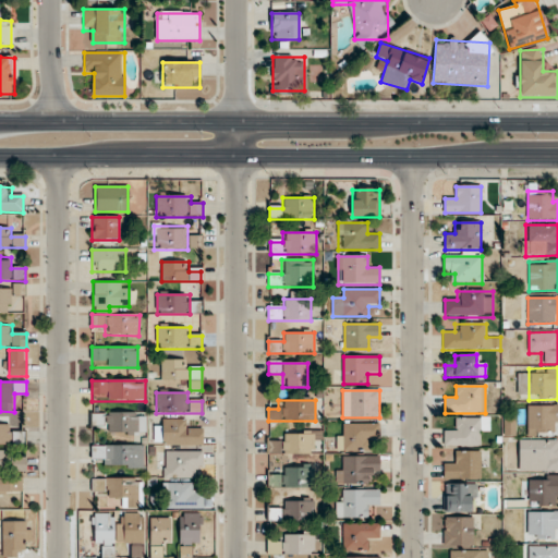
[(557,404),(528,405),(528,433),(557,432),(557,404)]
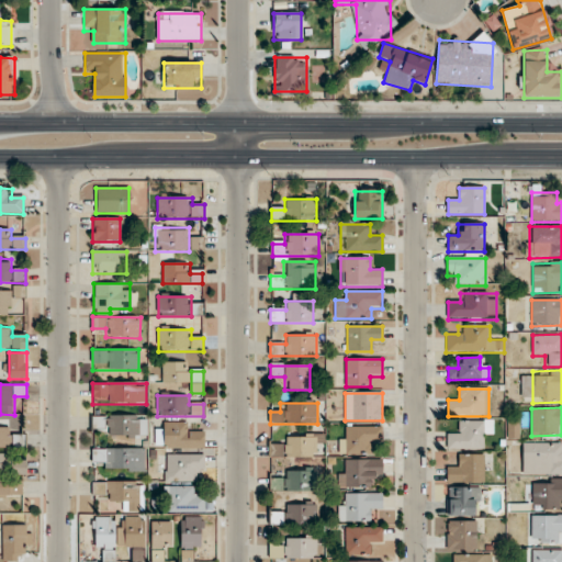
[(147,416),(92,416),(92,436),(147,436),(147,416)]
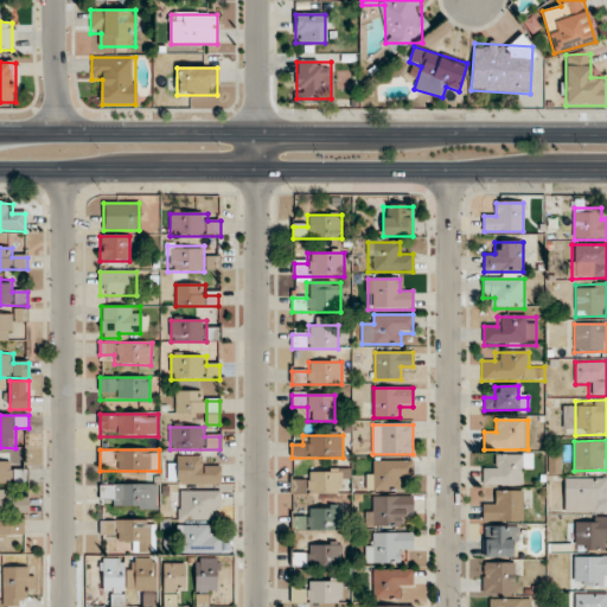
[(484,485),(521,486),(522,472),(531,472),(531,455),(496,454),(494,467),(484,467),(484,485)]
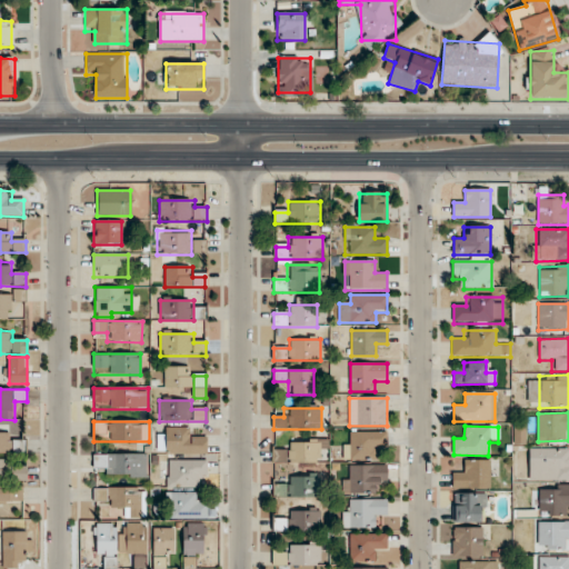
[(195,429),(161,429),(161,455),(207,455),(207,439),(195,439),(195,429)]
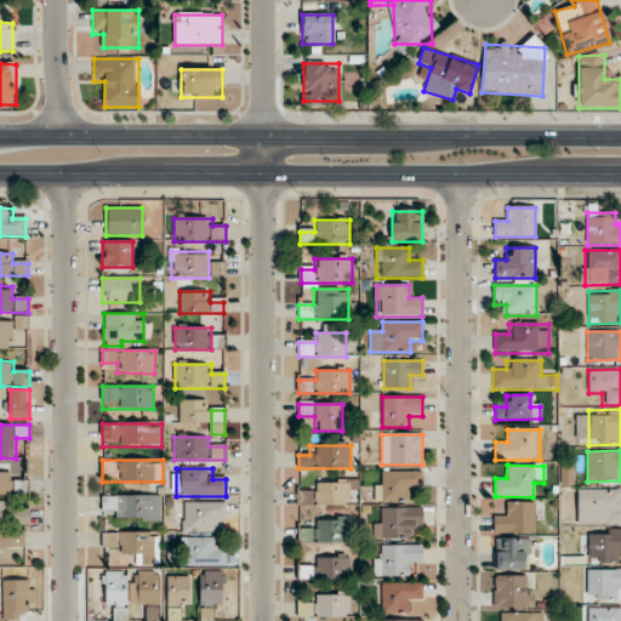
[(13,482),(13,472),(0,472),(0,495),(28,496),(28,482),(13,482)]
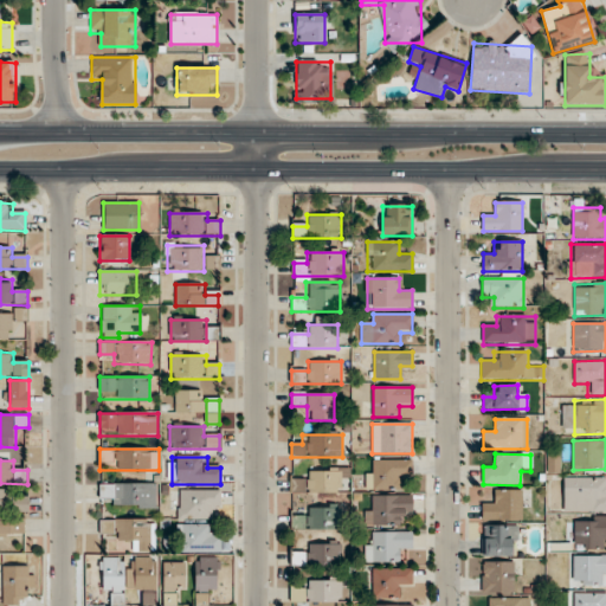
[(411,478),(411,462),(367,462),(366,490),(399,491),(399,478),(411,478)]
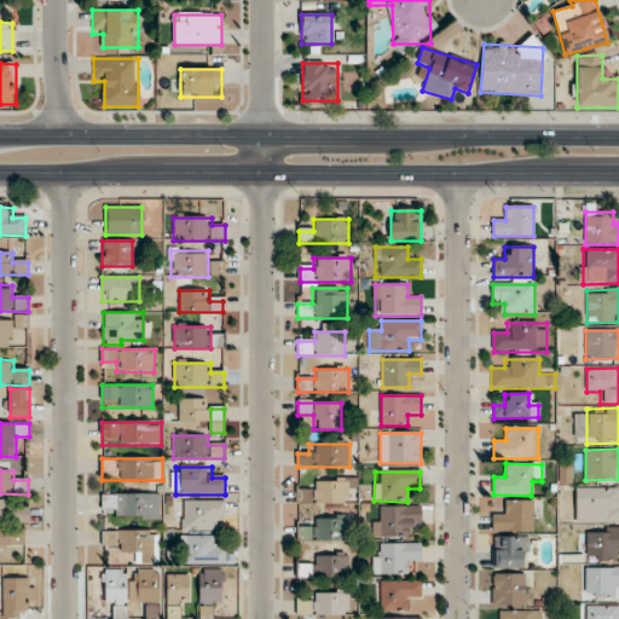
[(298,503),(347,503),(347,491),(356,491),(356,479),(314,479),(314,491),(298,491),(298,503)]
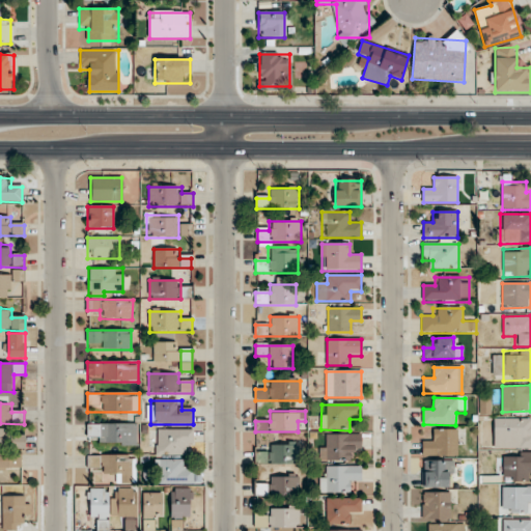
[(530,418),(494,419),(494,448),(530,448),(530,418)]
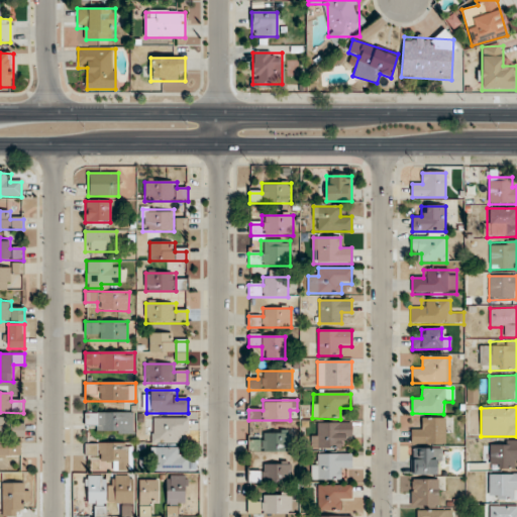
[(132,413),(85,413),(85,424),(94,424),(94,433),(132,433),(132,413)]
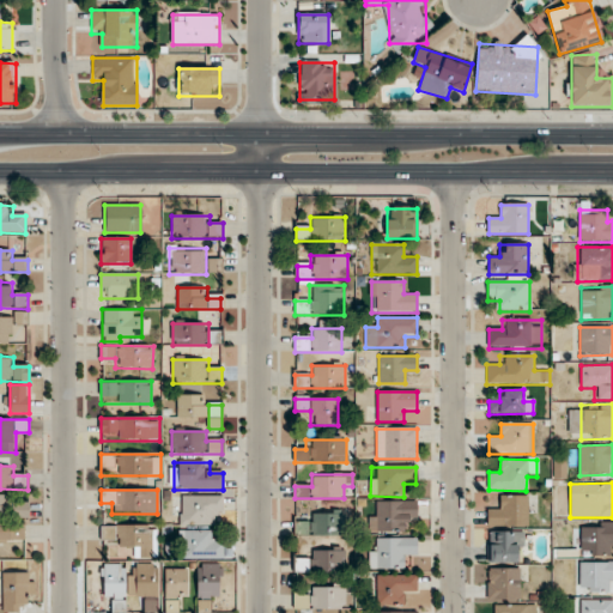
[(180,497),(180,525),(223,525),(223,497),(180,497)]
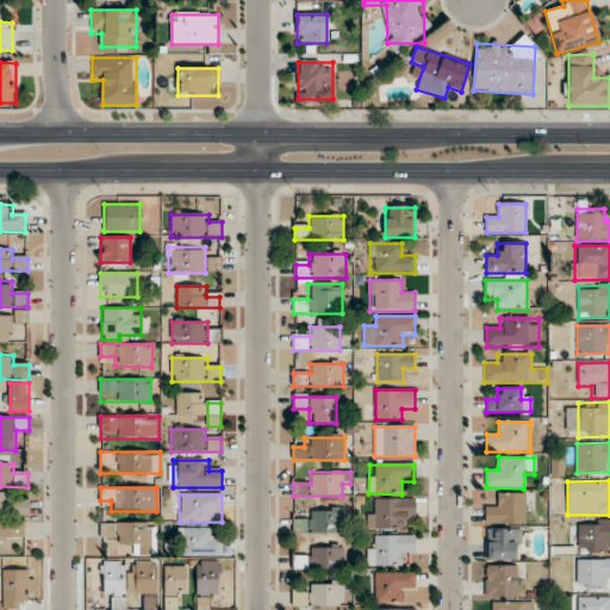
[(486,524),(526,524),(526,495),(497,495),(497,506),(486,506),(486,524)]
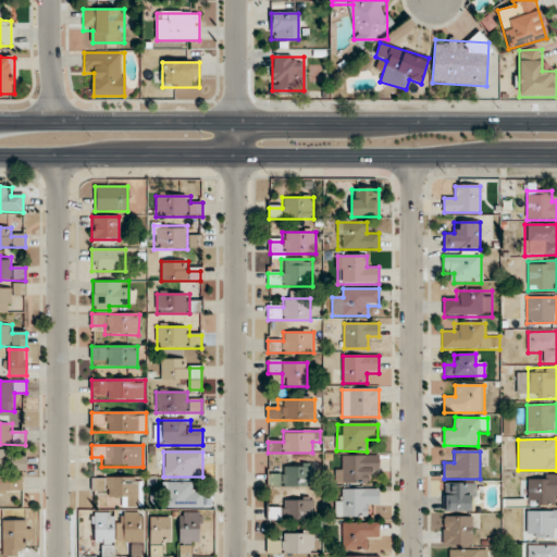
[(336,484),(369,484),(369,474),(379,474),(379,456),(336,456),(336,484)]
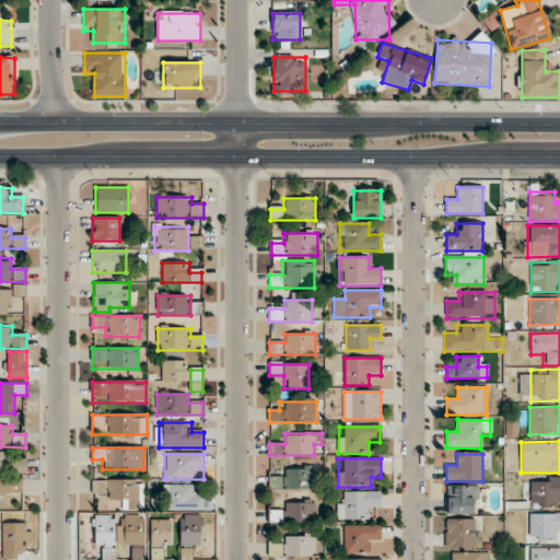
[(312,469),(283,469),(283,479),(269,479),(269,489),(312,489),(312,469)]
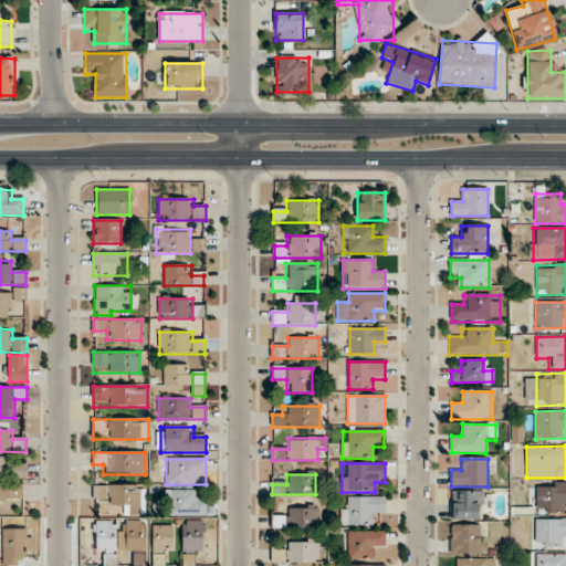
[(565,482),(536,482),(536,515),(564,515),(564,504),(565,504),(565,482)]
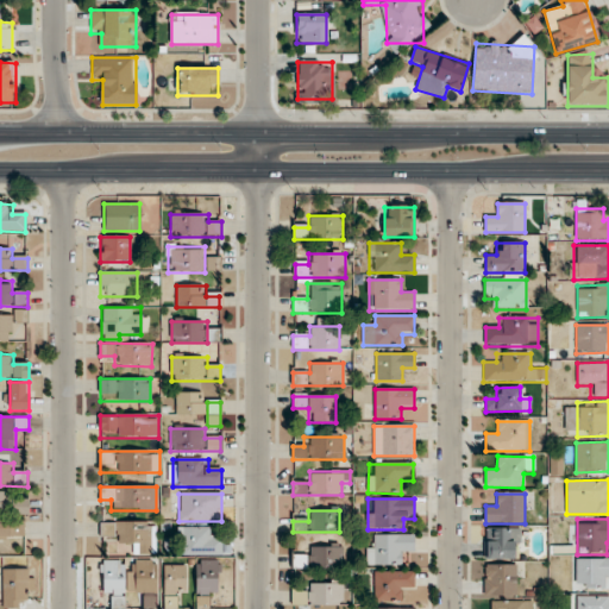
[(25,521),(0,520),(0,540),(25,541),(25,521)]
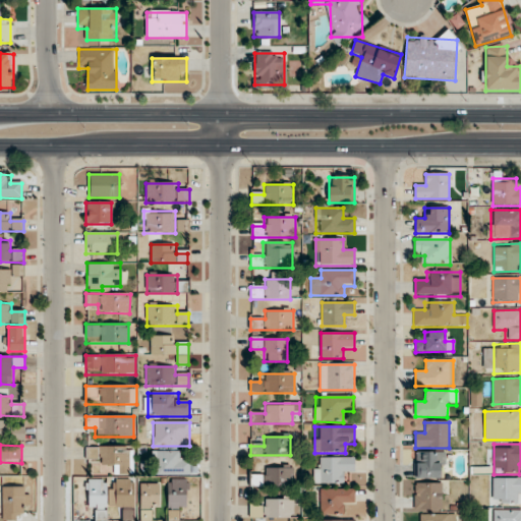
[(133,447),(85,447),(85,465),(113,465),(113,474),(133,474),(133,447)]
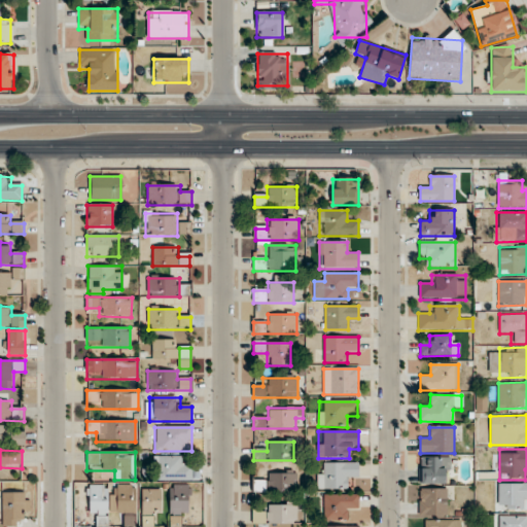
[(191,465),(182,465),(182,456),(156,456),(156,481),(191,481),(191,465)]
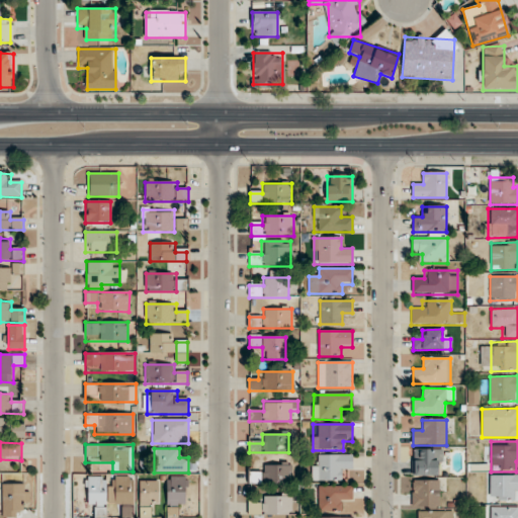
[(413,476),(441,476),(441,449),(413,449),(413,476)]
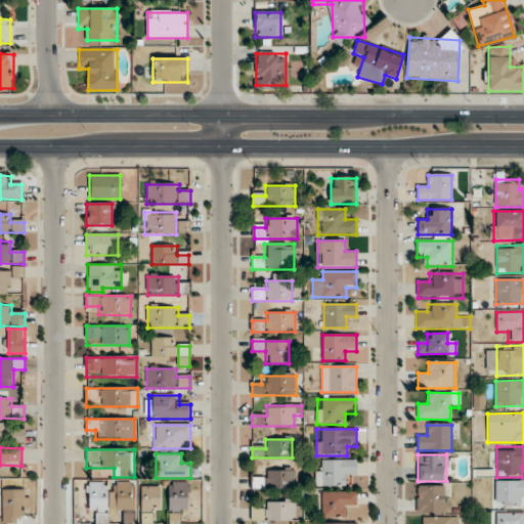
[(316,486),(346,486),(346,477),(356,477),(356,461),(324,461),(324,470),(316,470),(316,486)]
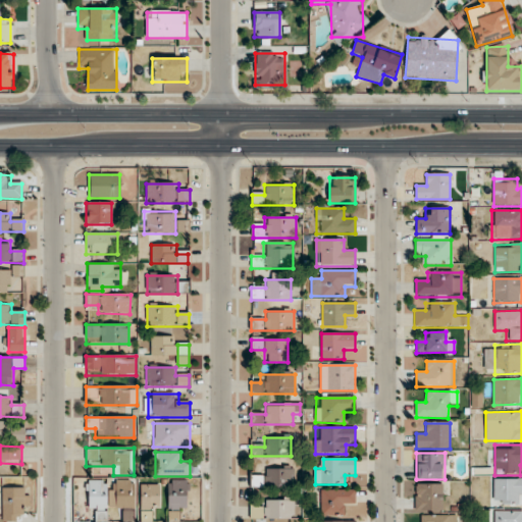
[(264,468),(264,477),(251,477),(251,488),(294,488),(294,468),(264,468)]
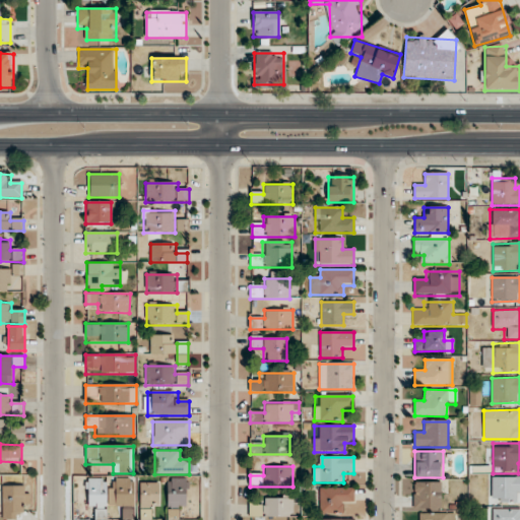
[(492,503),(519,502),(519,476),(492,477),(492,503)]
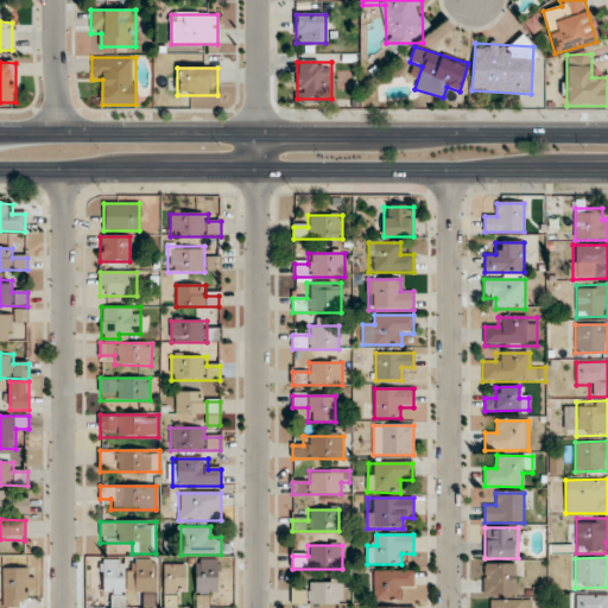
[(100,594),(113,594),(112,607),(124,607),(125,559),(101,559),(100,594)]
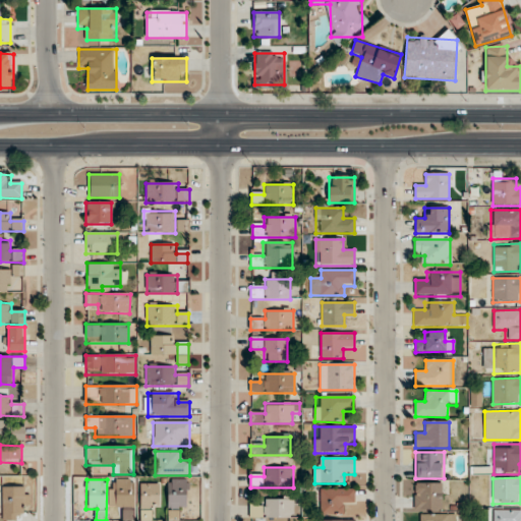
[(188,509),(188,479),(167,479),(167,520),(178,520),(178,509),(188,509)]
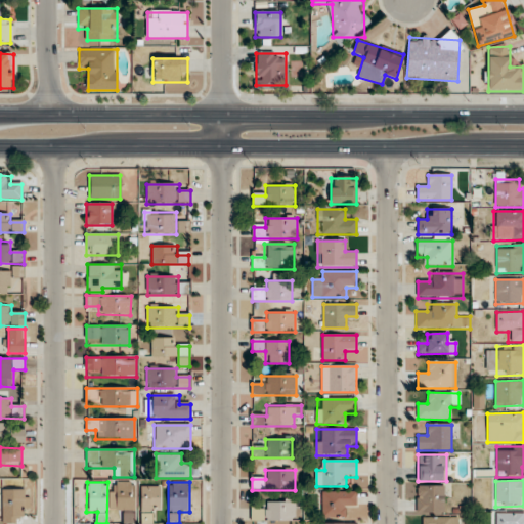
[(445,486),(418,486),(418,513),(445,513),(445,486)]
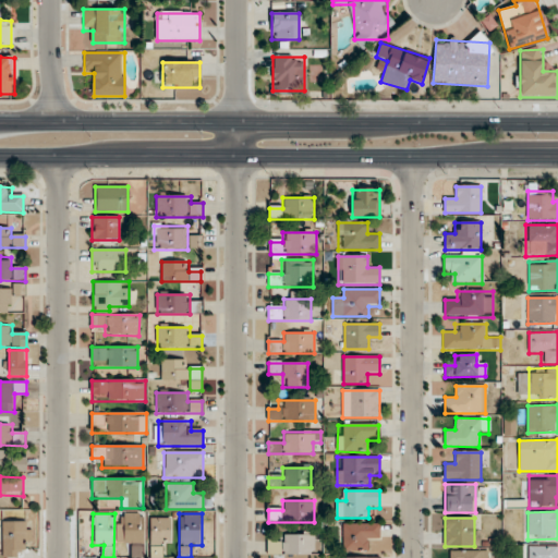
[(2,557),(23,557),(23,545),(32,545),(32,522),(2,522),(2,557)]
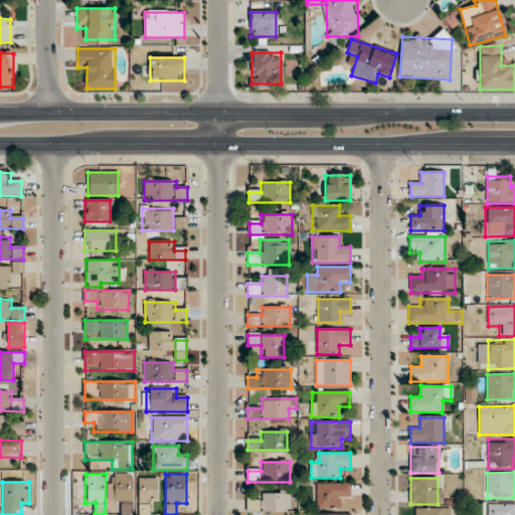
[(317,509),(339,509),(339,498),(350,498),(350,484),(317,484),(317,509)]
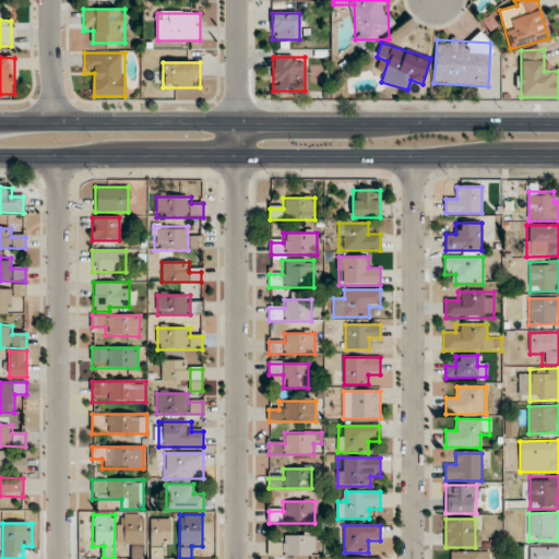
[(314,536),(282,536),(282,544),(269,544),(269,557),(314,557),(314,536)]
